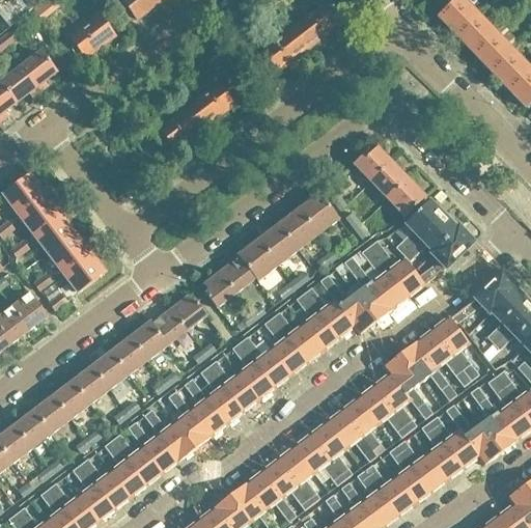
[(32,5),(28,0),(9,0),(5,4),(2,0),(0,0),(0,12),(9,25),(32,5)]
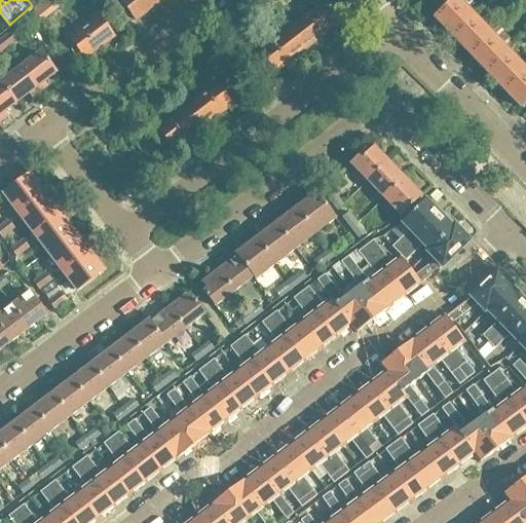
[(40,17),(59,2),(57,0),(47,0),(35,10),(40,17)]
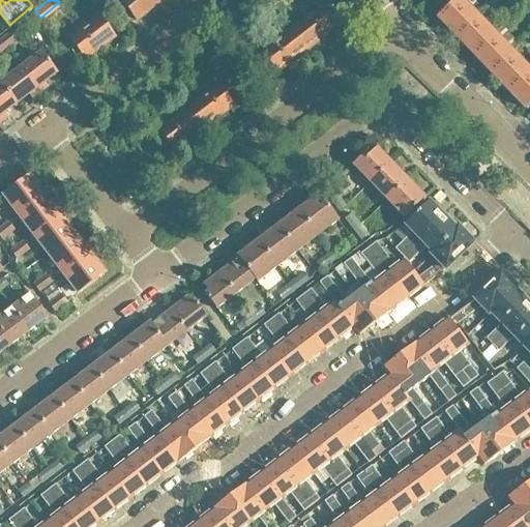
[(130,0),(141,13),(157,0),(130,0)]
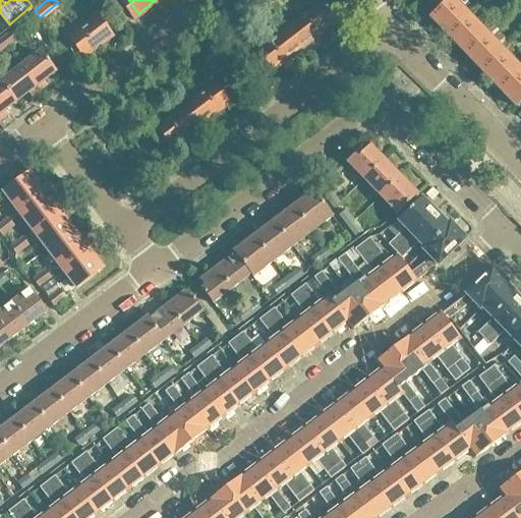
[(447,34),(468,12),(456,0),(445,0),(429,15),(447,34)]
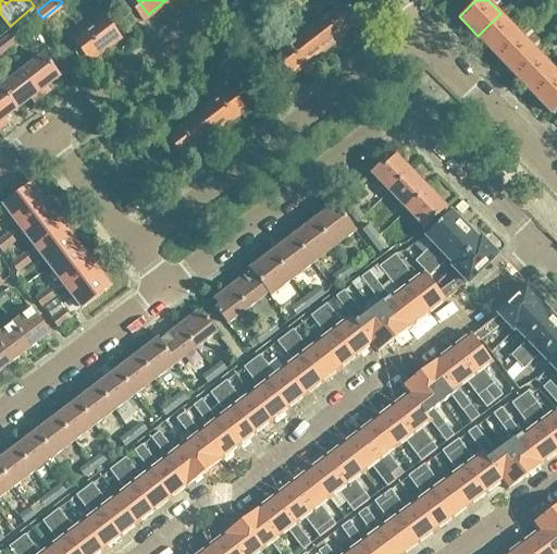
[(322,49),(353,25),(335,2),(305,26),(322,49)]
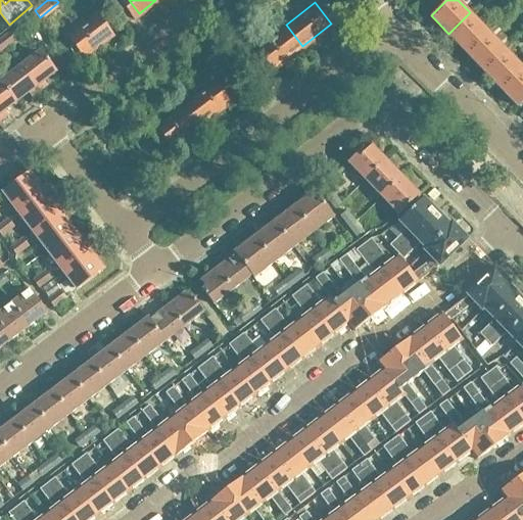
[(83,56),(111,34),(96,12),(67,35),(83,56)]
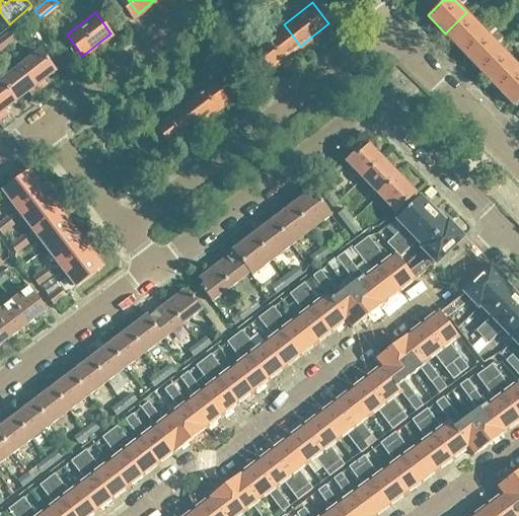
[(461,51),(484,29),(466,12),(445,33),(461,51)]
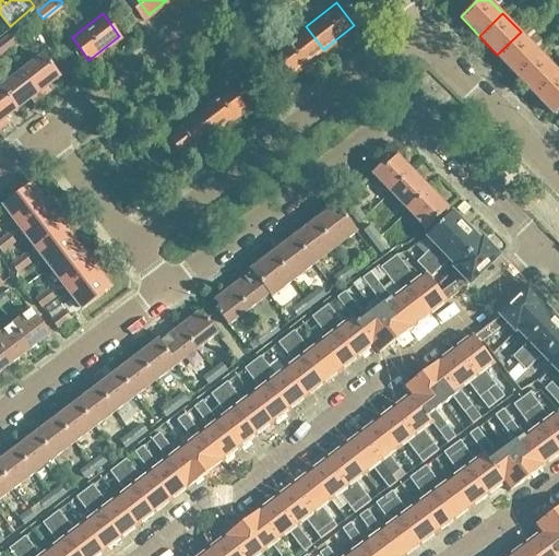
[(292,72),(323,49),(306,26),(274,50),(292,72)]
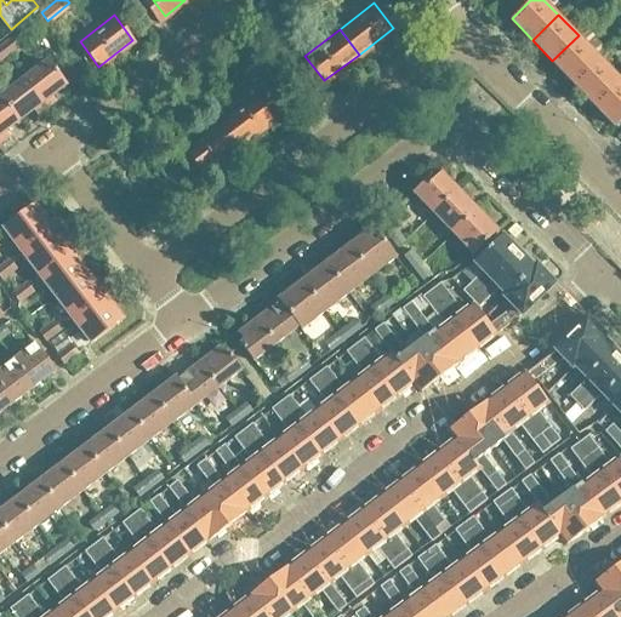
[(0,45),(6,53),(18,44),(12,35),(0,44),(0,45)]
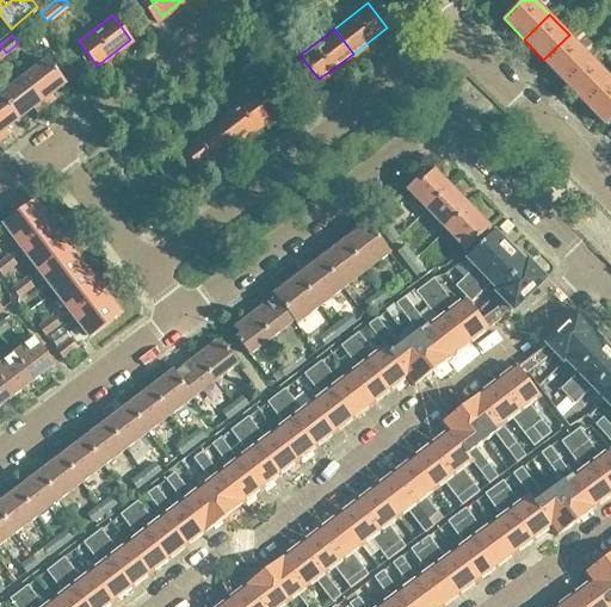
[(563,80),(588,56),(569,35),(543,60),(563,80)]
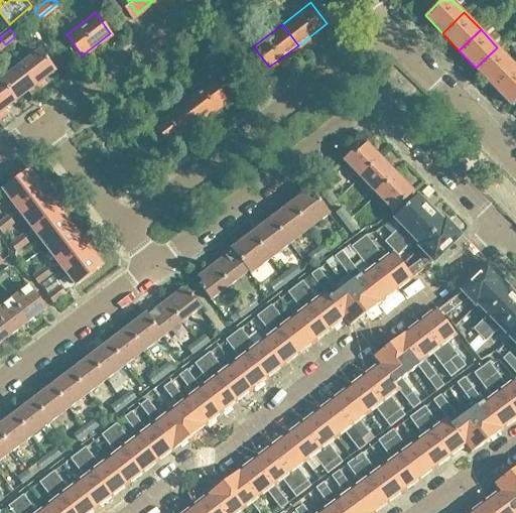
[(493,85),(514,65),(497,47),(476,68),(493,85)]
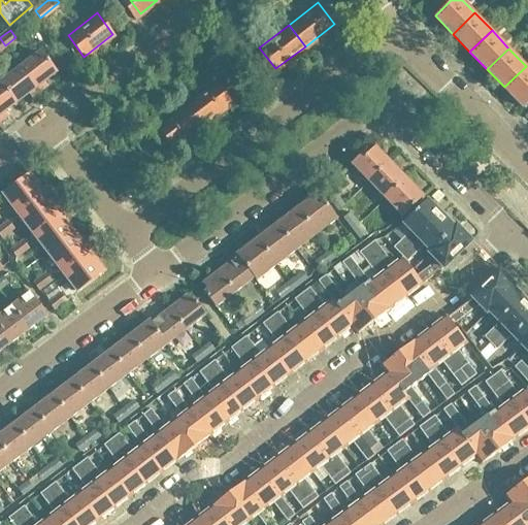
[(43,78),(56,69),(40,51),(21,66),(39,90),(46,84),(43,78)]
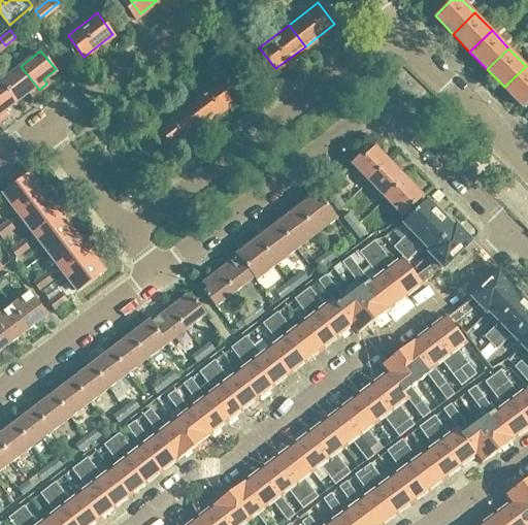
[(39,90),(21,66),(1,80),(15,100),(28,91),(31,96),(39,90)]
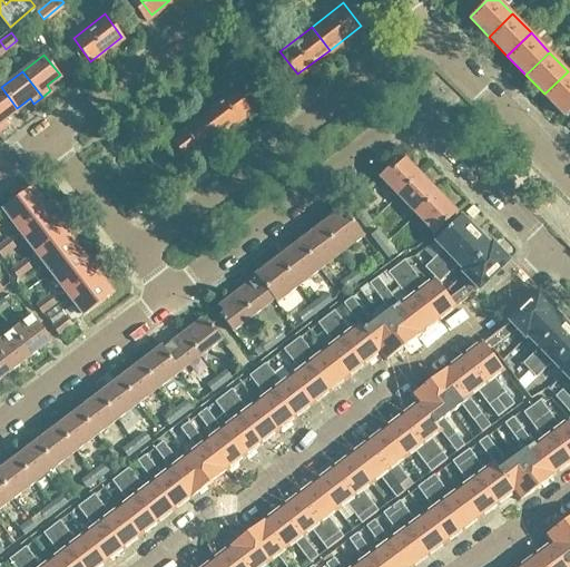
[(563,114),(569,106),(569,74),(568,71),(544,94),(563,114)]
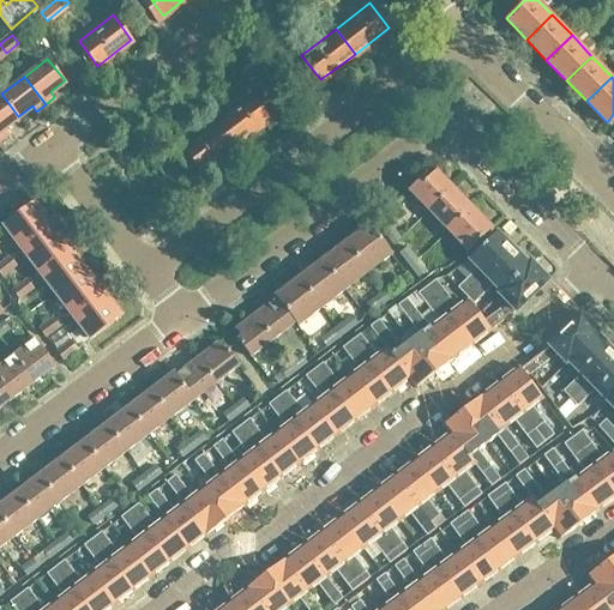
[(5,126),(18,116),(1,94),(0,94),(0,138),(8,132),(5,126)]
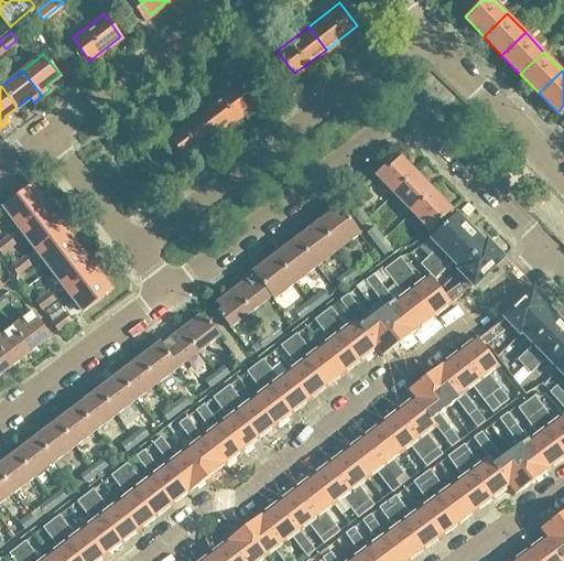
[(216,132),(247,109),(230,86),(198,110),(216,132)]
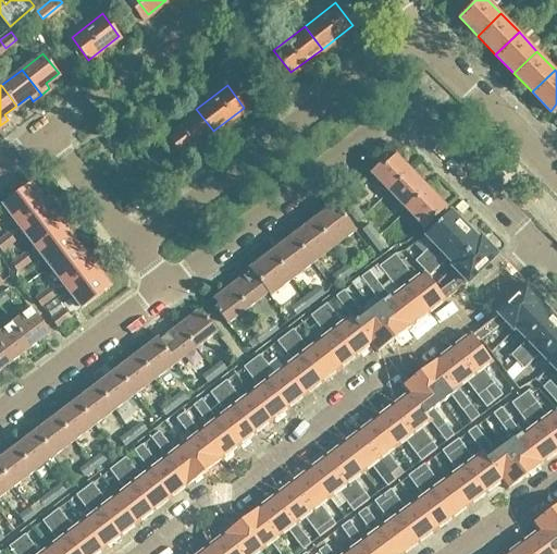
[(183,155),(213,131),(196,109),(165,133),(183,155)]
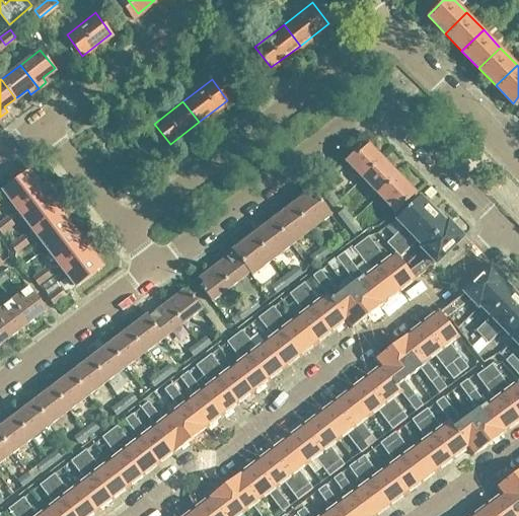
[(362,176),(382,156),(368,142),(362,147),(359,145),(345,158),(362,176)]
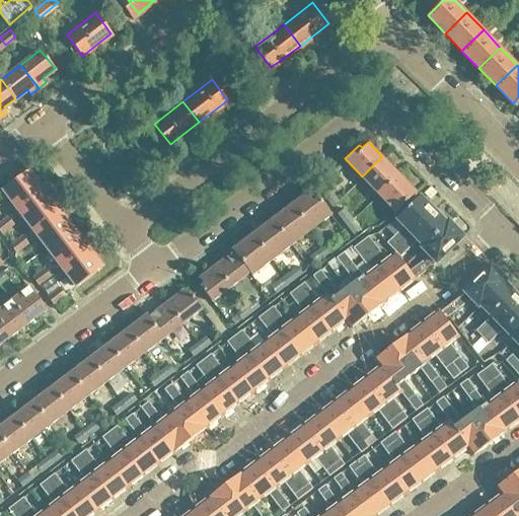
[(378,194),(398,173),(382,156),(362,176),(378,194)]
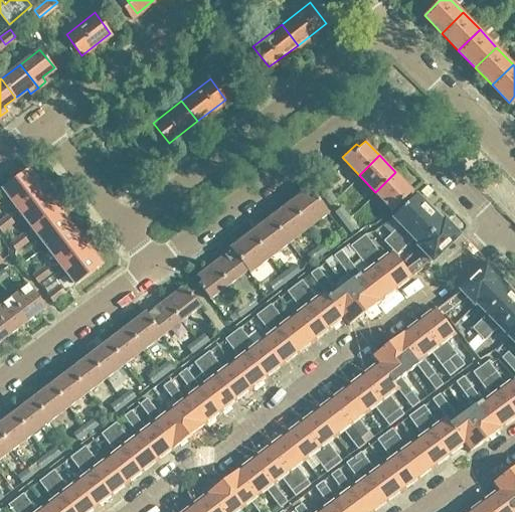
[(41,186),(27,167),(2,185),(17,205),(41,186)]
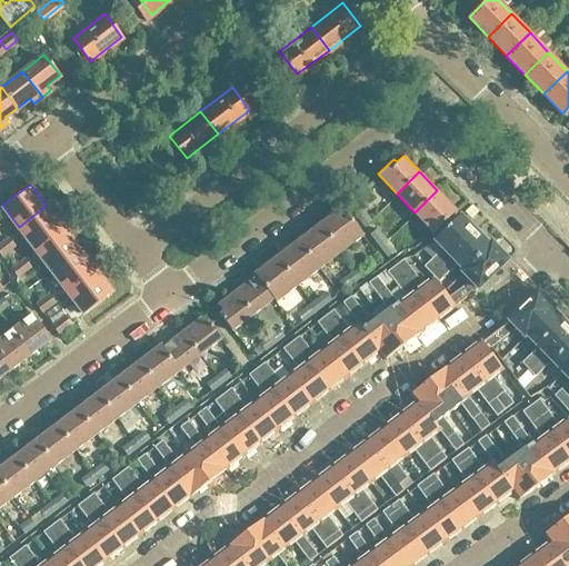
[(433,231),(456,209),(437,190),(415,212),(433,231)]
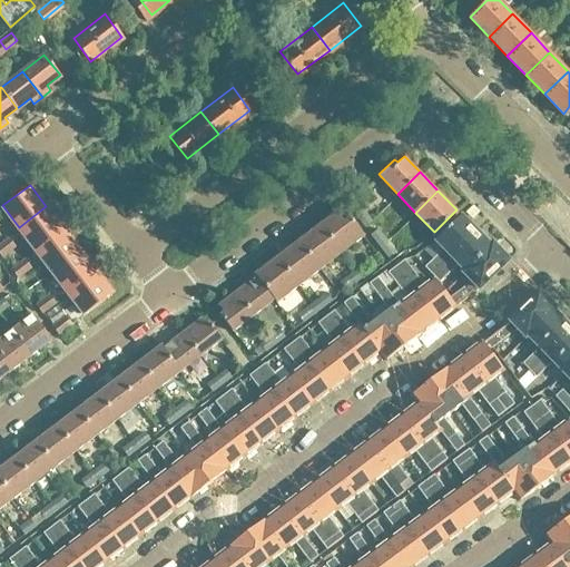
[(363,233),(342,205),(321,222),(342,250),(363,233)]
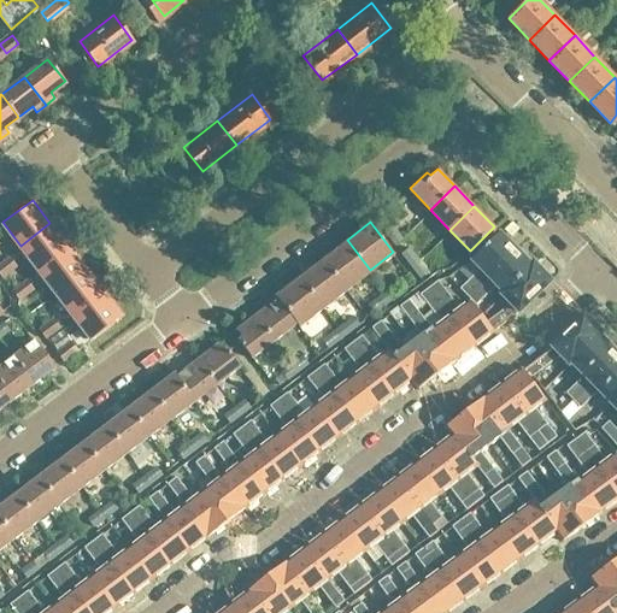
[(68,246),(50,223),(21,246),(39,269),(68,246)]
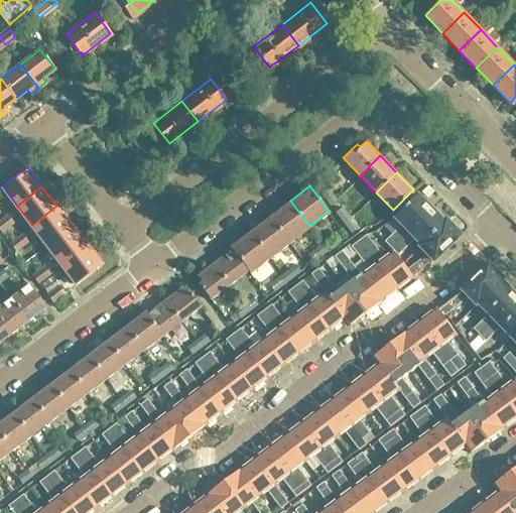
[(336,198),(329,186),(321,191),(330,202),(336,198)]
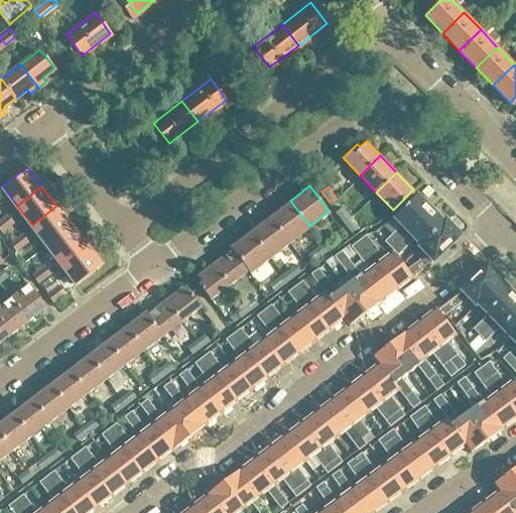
[(391,245),(430,208),(417,194),(395,215),(403,223),(386,240),(391,245)]
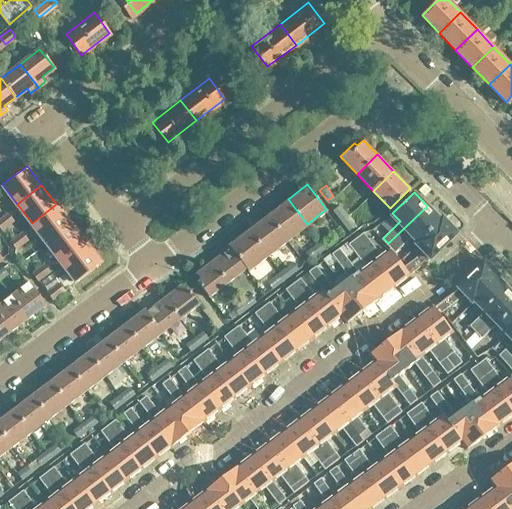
[(307,224),(288,199),(269,214),(288,239),(307,224)]
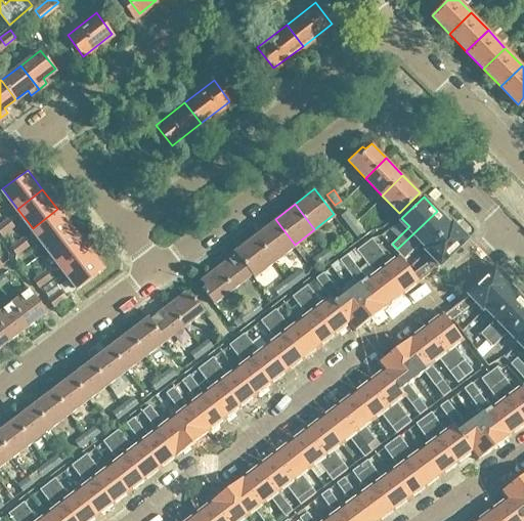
[(72,228),(57,209),(33,228),(47,248),(72,228)]
